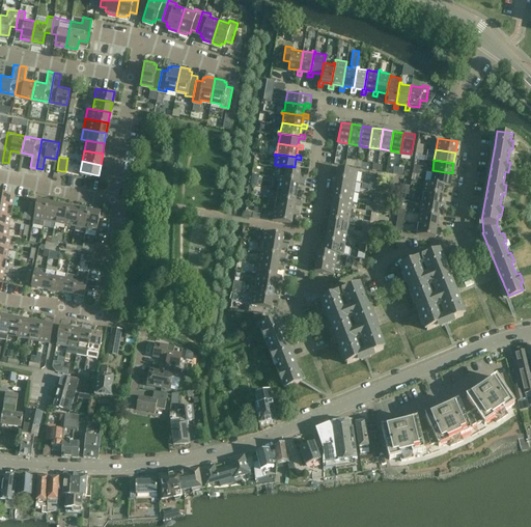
[(277,173),(277,175),(299,178),(298,181),(303,182),(304,177),(299,176),(301,168),(295,167),(281,165),(281,166),(279,174),(277,173)]
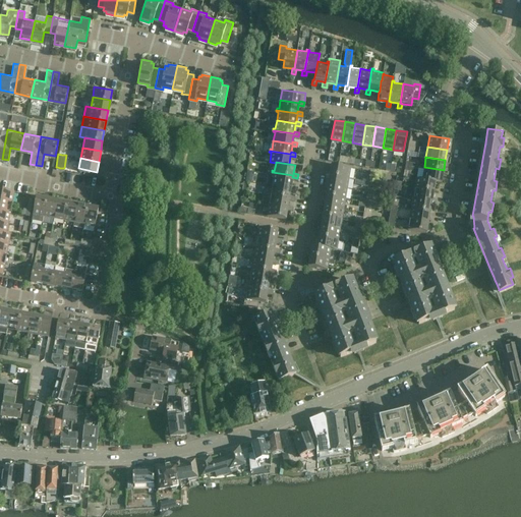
[(331,162),(330,173),(349,176),(350,165),(331,162)]
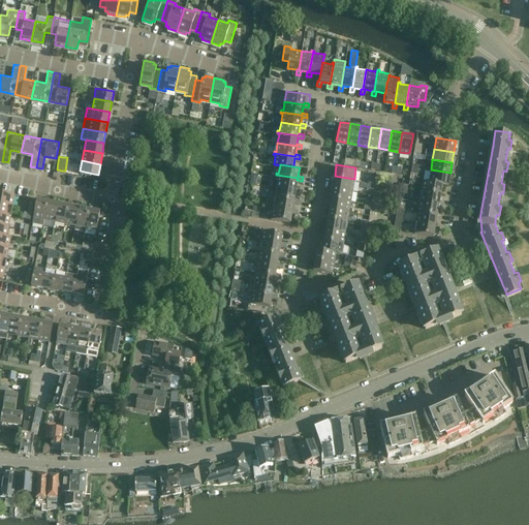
[(448,183),(450,173),(431,170),(429,179),(429,180),(442,182),(448,183)]
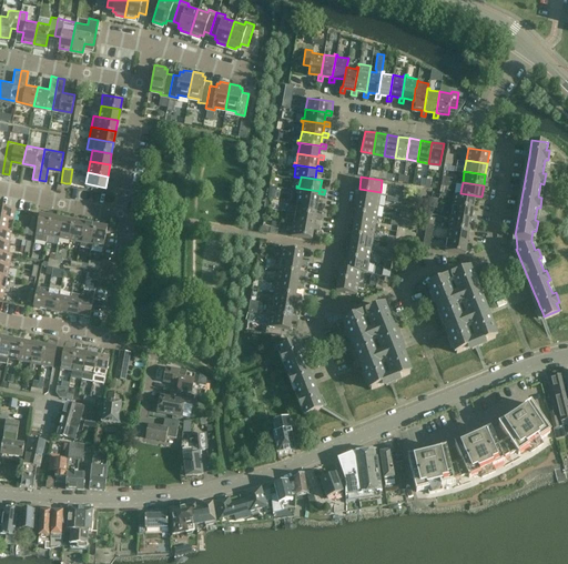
[(317,203),(317,205),(323,205),(323,201),(317,201),(318,193),(320,191),(296,188),(296,190),(298,190),(296,199),(317,203)]
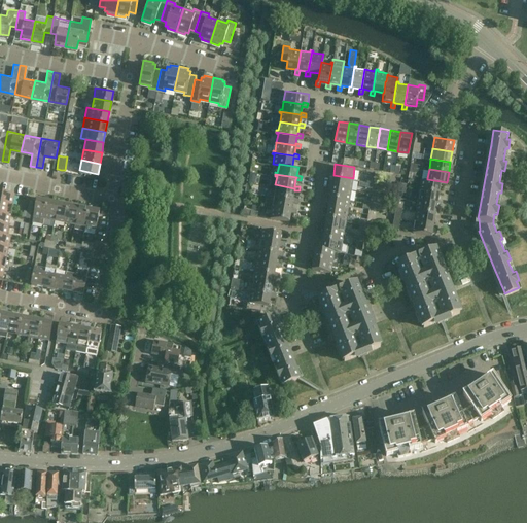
[(331,185),(351,188),(353,178),(334,175),(331,185)]
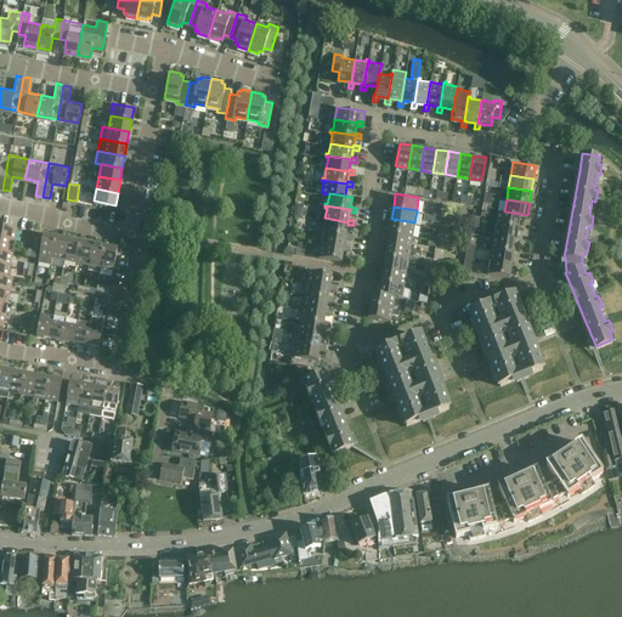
[(495,222),(518,226),(520,214),(504,211),(504,210),(497,209),(495,222)]
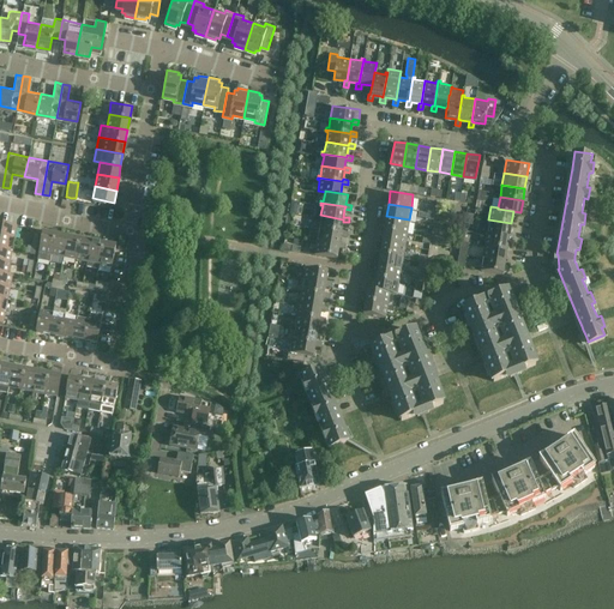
[(341,231),(341,234),(347,234),(348,229),(342,229),(343,222),(343,219),(320,215),(319,225),(317,224),(317,227),(341,231)]
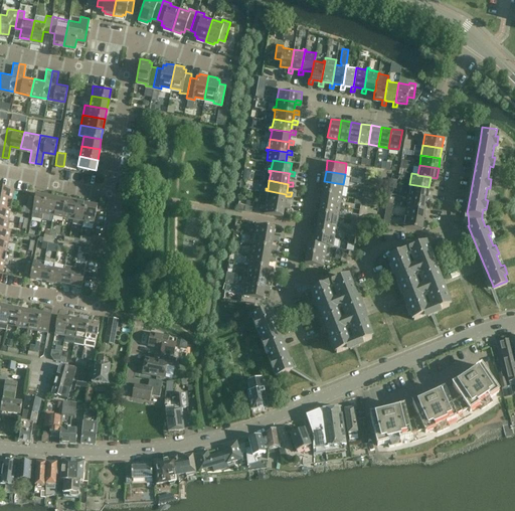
[(341,194),(343,184),(324,181),(322,191),(341,194)]
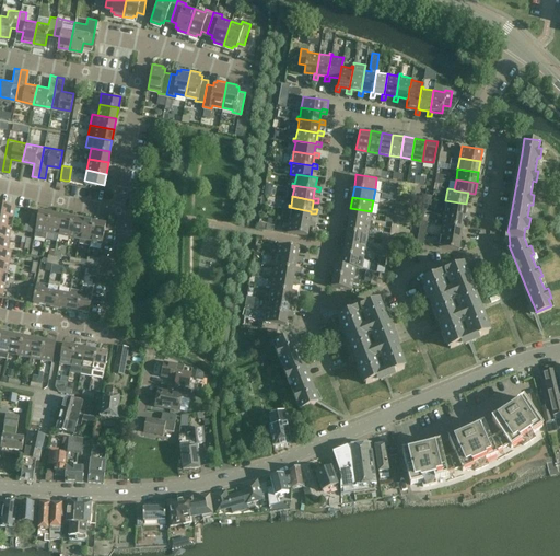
[(0,223),(11,227),(15,204),(0,200),(0,223)]
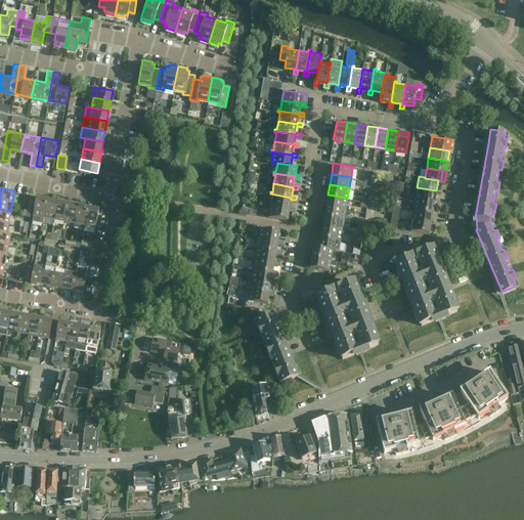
[(434,201),(436,190),(417,187),(416,198),(434,201)]
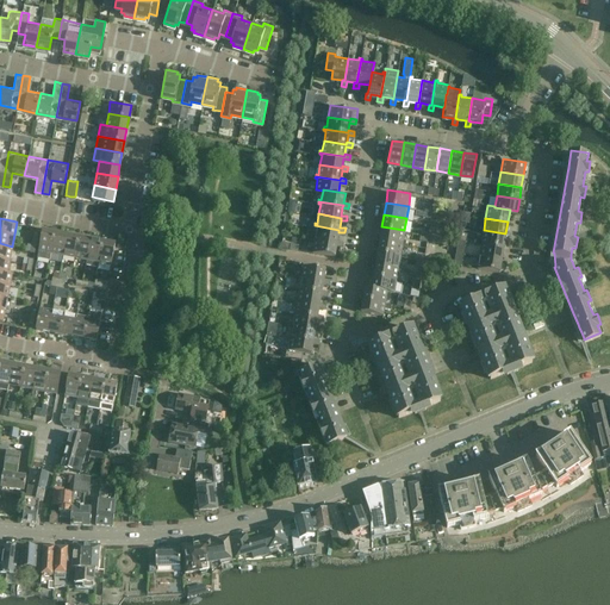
[(338,230),(315,225),(313,228),(316,228),(315,237),(337,242),(336,244),(342,244),(343,239),(337,239),(338,232),(338,230)]
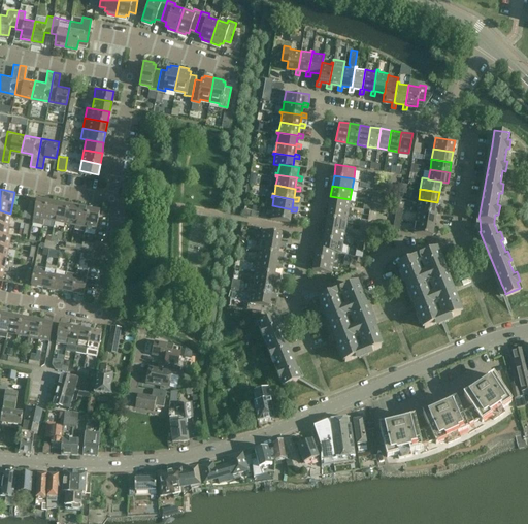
[(44,217),(47,198),(37,196),(32,221),(43,223),(44,217)]
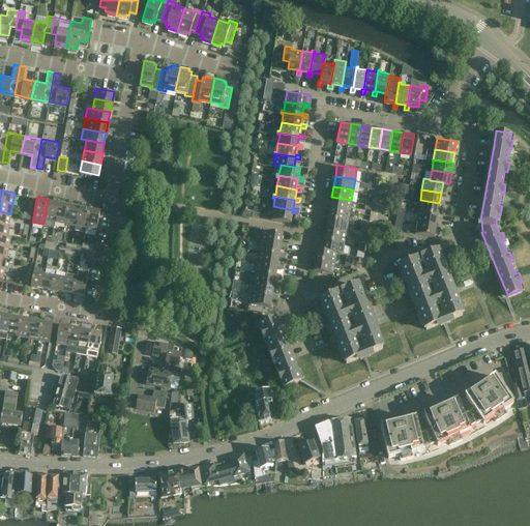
[(350,210),(351,200),(331,197),(330,207),(350,210)]
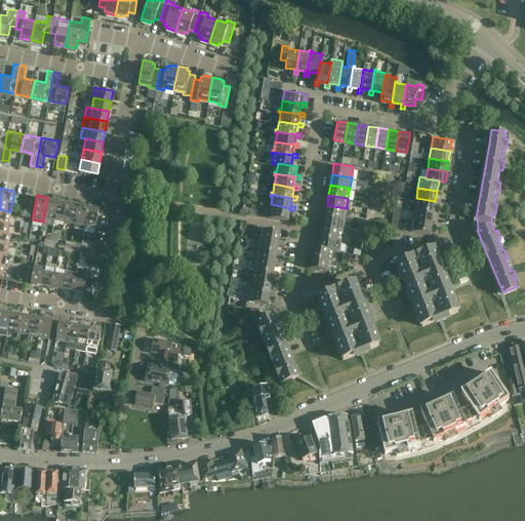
[(44,215),(43,222),(52,224),(54,217),(57,199),(47,197),(44,215)]
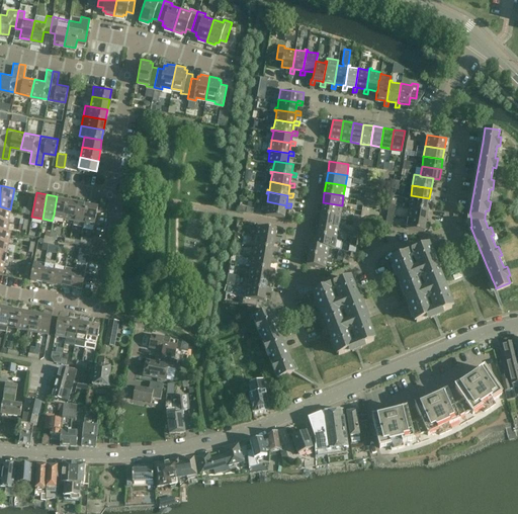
[(428,208),(429,198),(411,195),(409,205),(428,208)]
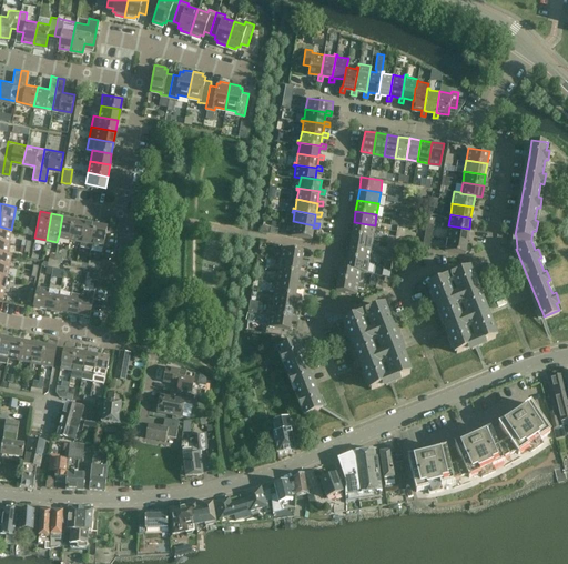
[(62,215),(59,235),(70,238),(73,218),(62,215)]
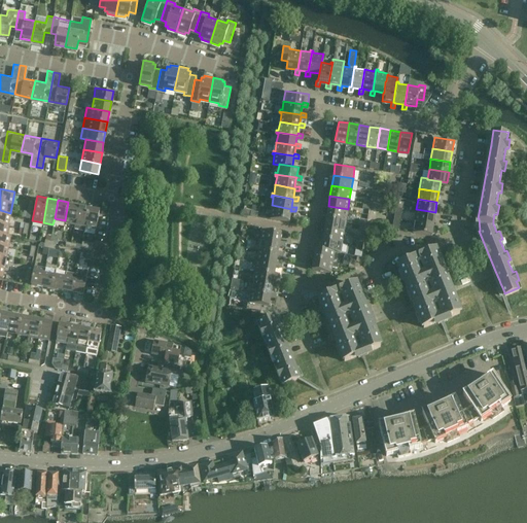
[(68,202),(65,220),(75,222),(78,204),(68,202)]
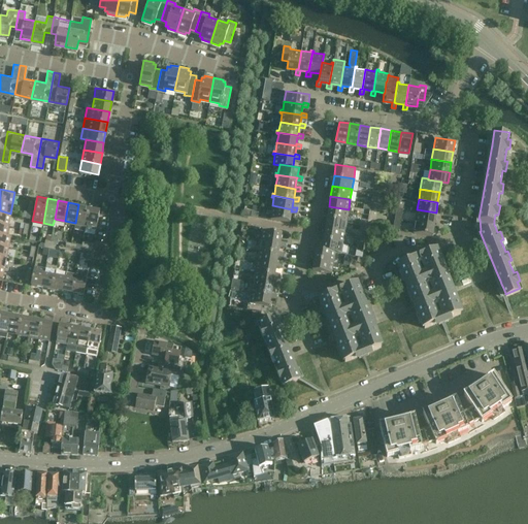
[(75,223),(74,227),(85,229),(86,225),(89,206),(78,204),(75,223)]
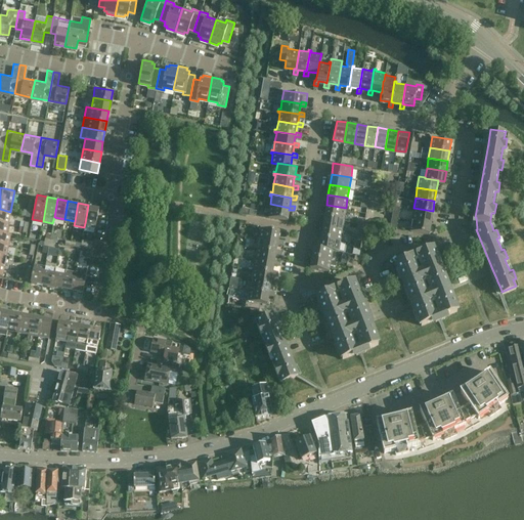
[(290,208),(270,204),(268,215),(288,218),(289,210),(290,208)]
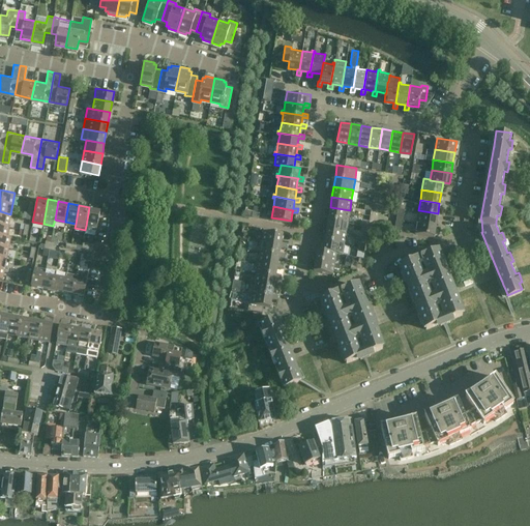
[(99,209),(89,207),(86,226),(96,228),(99,209)]
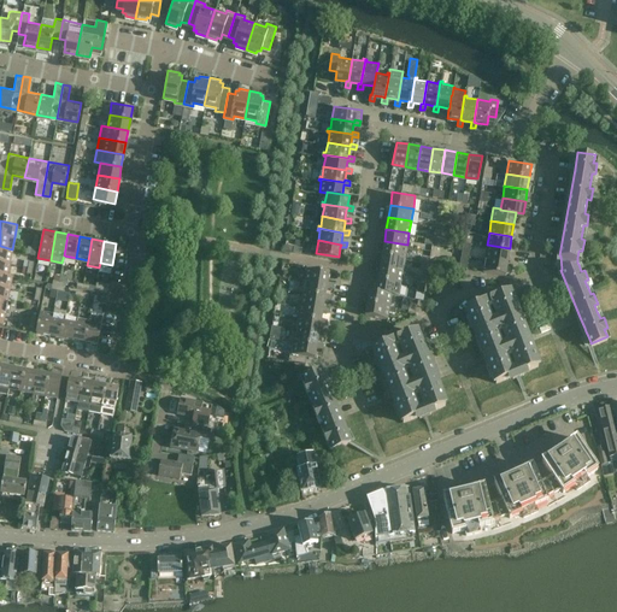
[(405,257),(407,245),(385,241),(382,253),(405,257)]
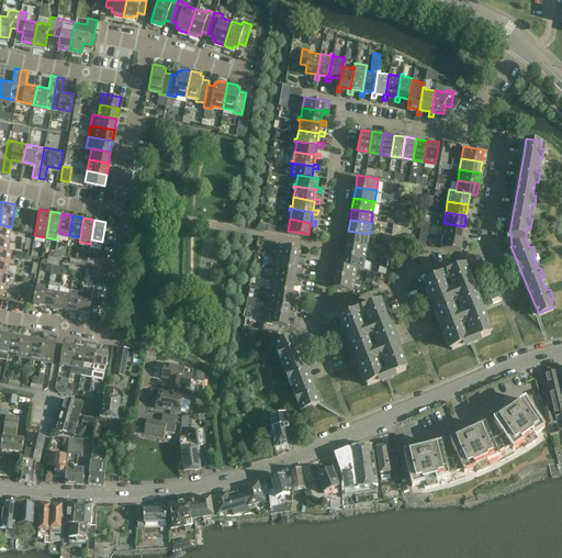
[(444,223),(441,234),(462,237),(464,226),(444,223)]
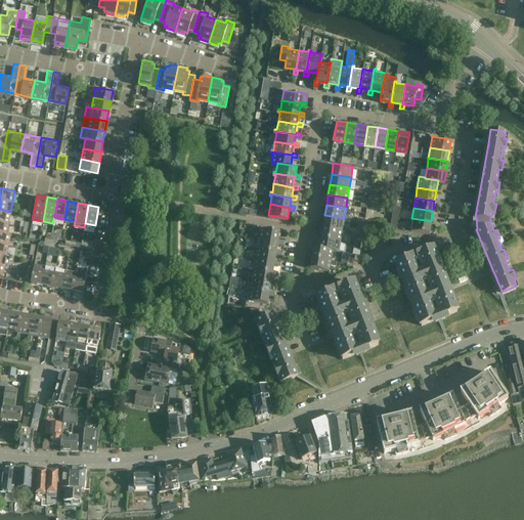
[(0,220),(8,222),(10,212),(0,209),(0,220)]
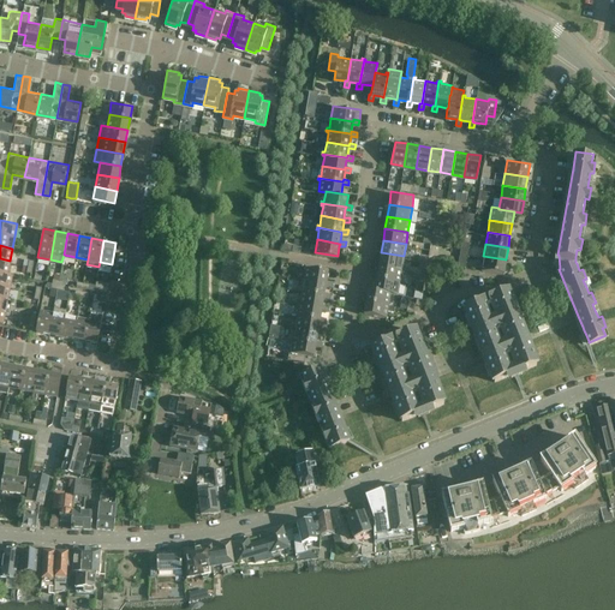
[(401,268),(404,256),(381,252),(378,264),(401,268)]
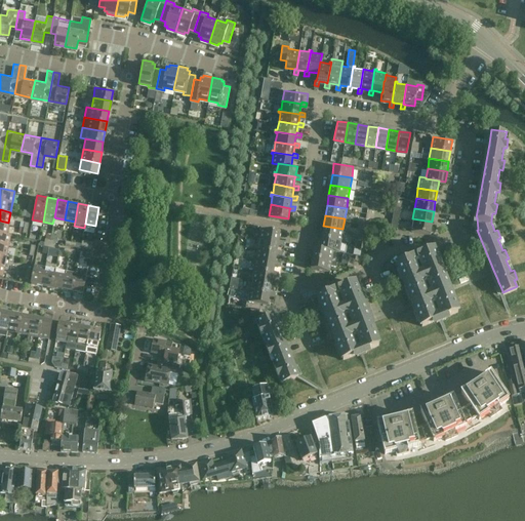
[(432,222),(412,218),(410,229),(430,232),(432,222)]
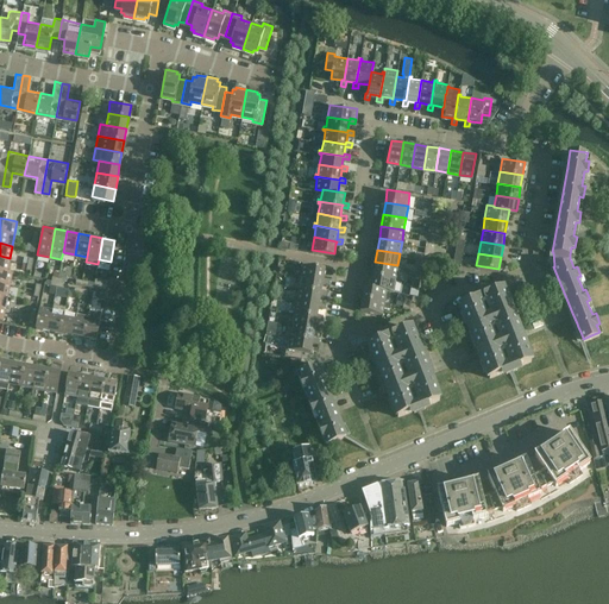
[(0,268),(7,270),(7,269),(10,258),(0,256),(0,268)]
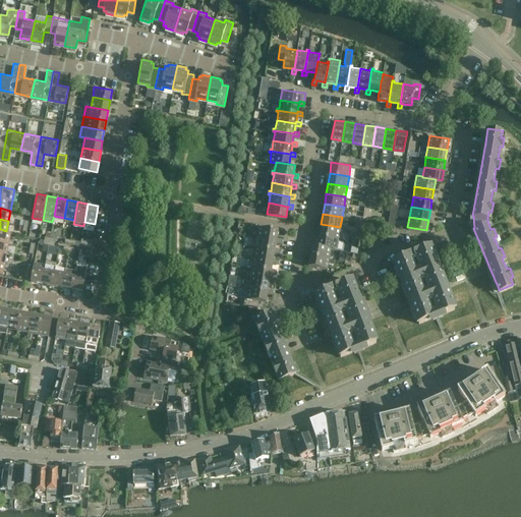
[(340,227),(321,224),(320,234),(338,237),(340,227)]
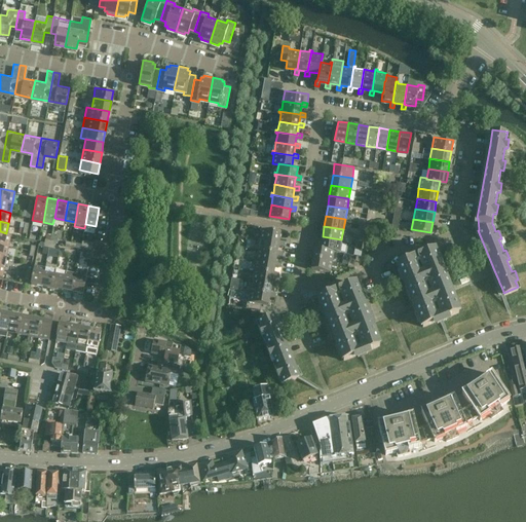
[(258,235),(258,237),(278,240),(278,243),(284,244),(284,239),(279,238),(280,230),(261,227),(260,235),(258,235)]
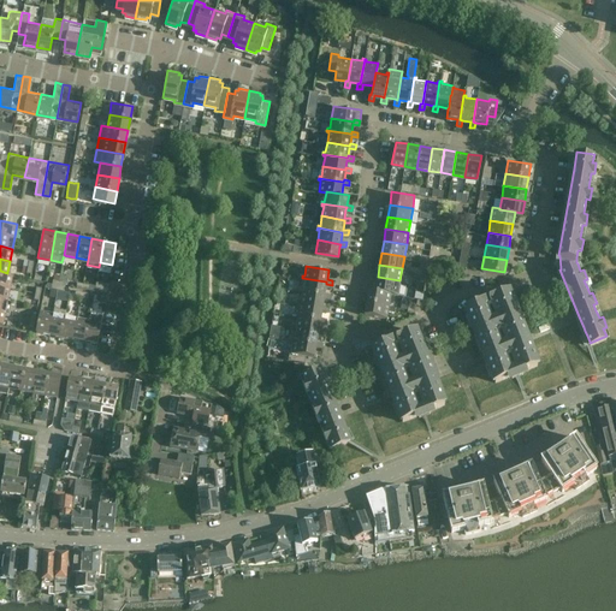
[(0,283),(10,286),(12,273),(7,272),(7,273),(0,271),(0,283)]
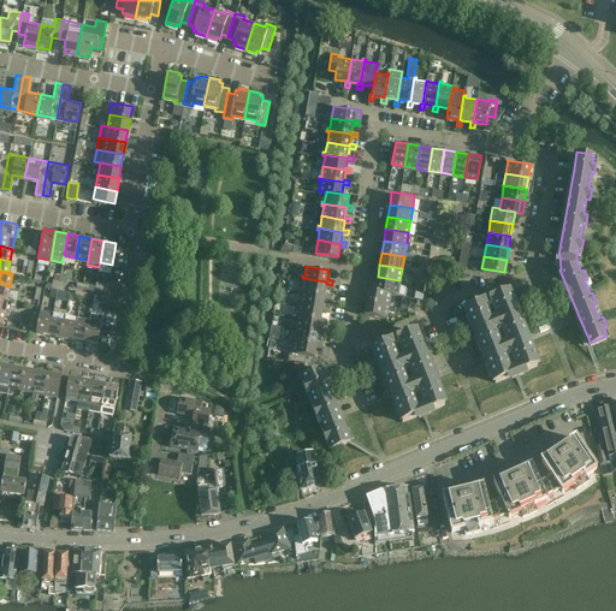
[(398,292),(400,280),(378,277),(375,289),(391,291),(398,292)]
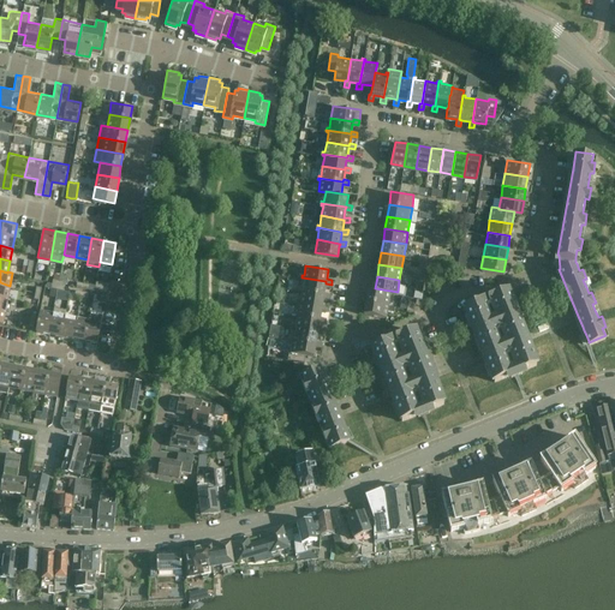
[(324,293),(323,295),(329,297),(330,292),(324,291),(326,283),(326,281),(302,277),(300,279),(303,280),(302,289),(324,293)]
